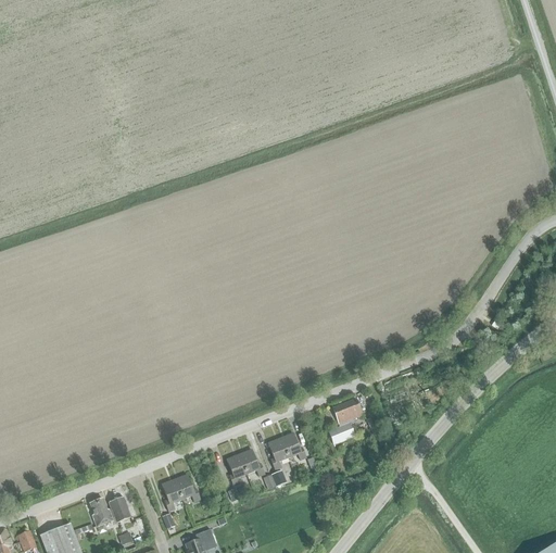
[(331,406),(338,423),(362,413),(355,397),(331,406)]
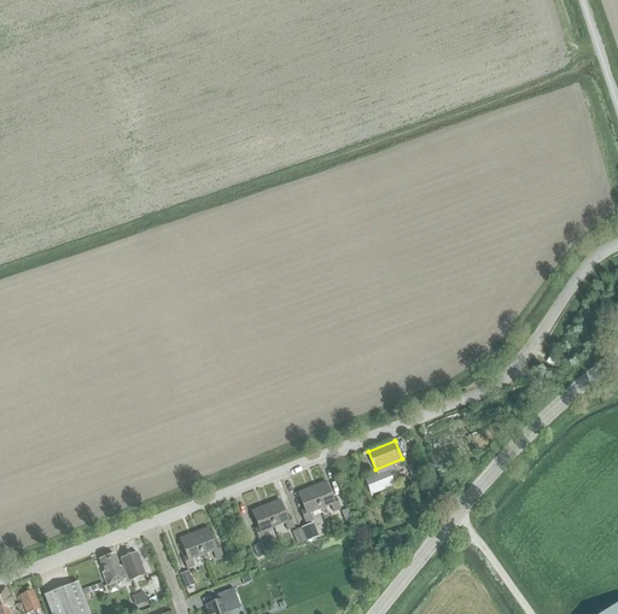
[(388,467),(363,477),(369,491),(392,483),(388,467)]
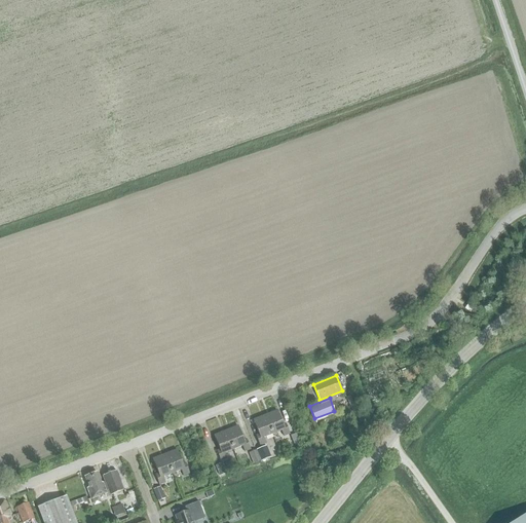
[(276,408),(264,412),(272,432),(282,427),(284,434),(289,431),(285,421),(283,422),(276,408)]
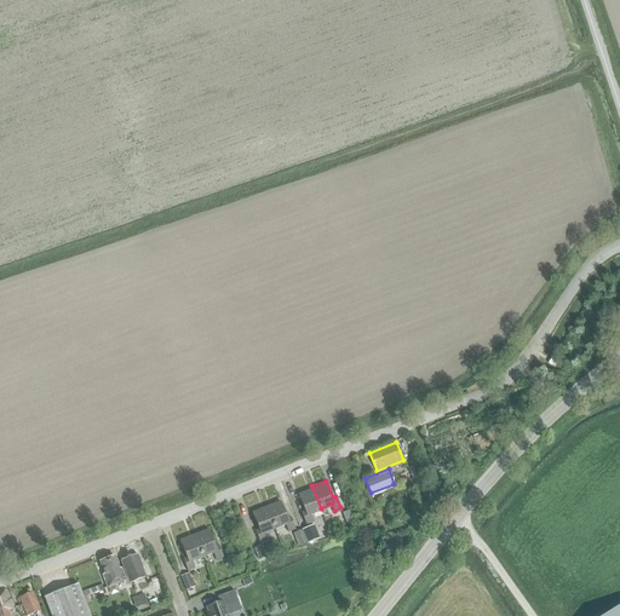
[(321,508),(311,485),(298,491),(304,508),(302,510),(305,522),(313,519),(310,512),(321,508)]
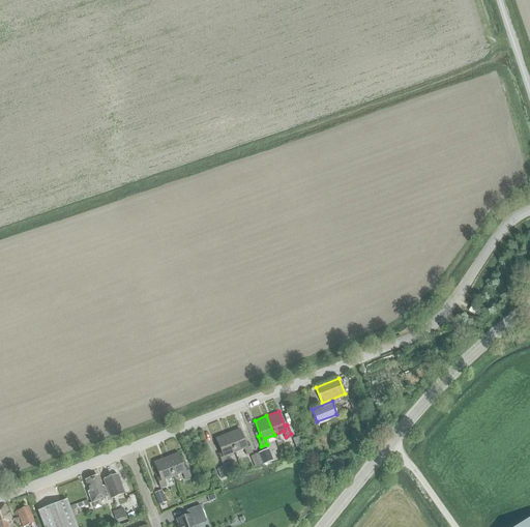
[(239,427),(227,431),(235,450),(243,446),(246,452),(252,450),(247,440),(244,441),(239,427)]
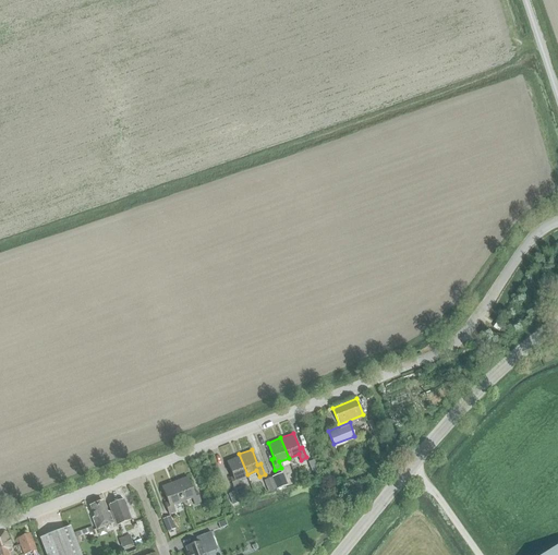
[(247,474),(239,454),(227,459),(232,474),(229,475),(233,486),(240,484),(238,478),(247,474)]
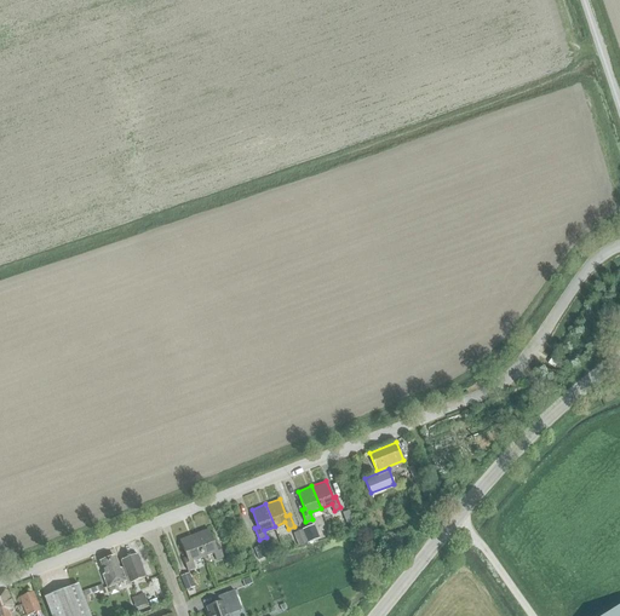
[(306,540),(315,537),(309,524),(302,527),(306,540)]
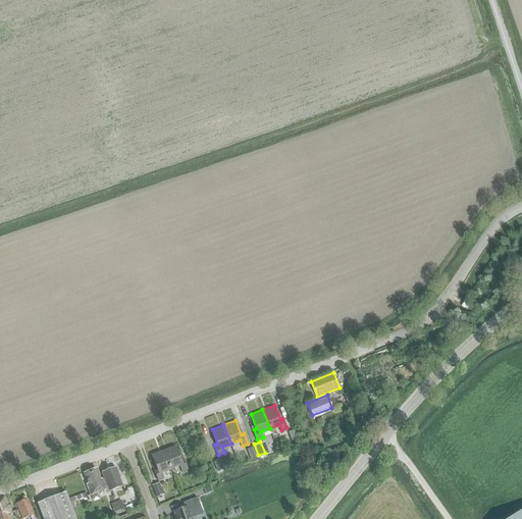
[(174,444),(163,449),(170,467),(179,464),(181,469),(187,467),(184,457),(180,458),(174,444)]
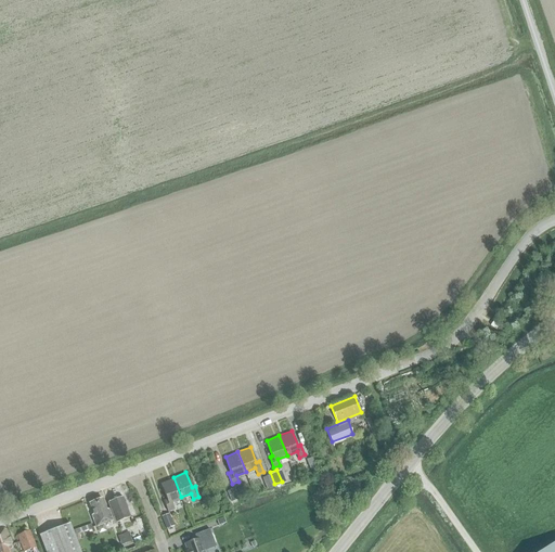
[(262,475),(268,487),(274,484),(270,472),(262,475)]
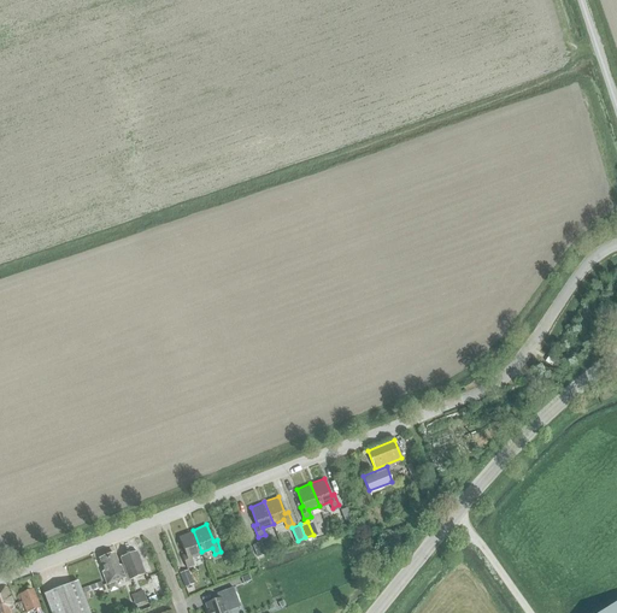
[(201,552),(193,530),(178,535),(186,552),(182,553),(187,565),(193,563),(191,556),(201,552)]
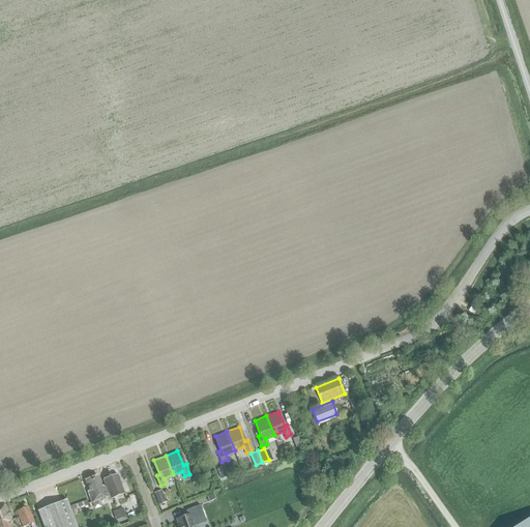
[(216,466),(221,475),(227,473),(223,464),(216,466)]
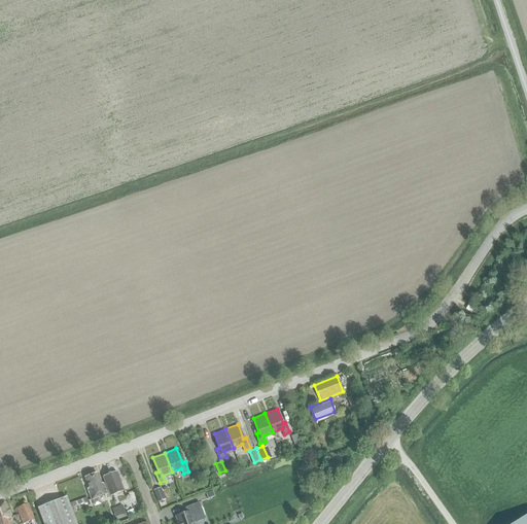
[(102,475),(104,480),(108,491),(109,493),(124,488),(116,468),(102,475)]
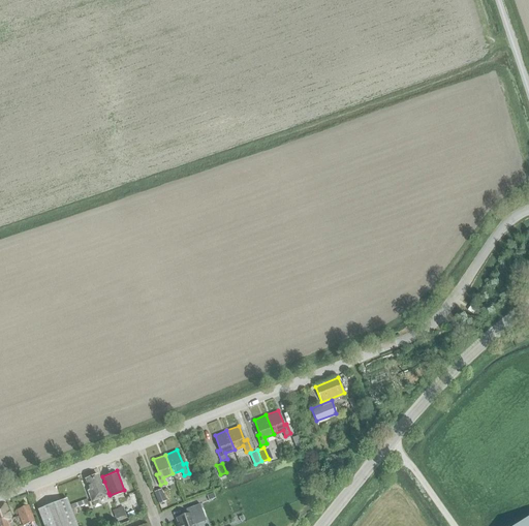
[(109,493),(104,482),(101,483),(97,472),(85,477),(89,488),(87,488),(91,499),(109,493)]
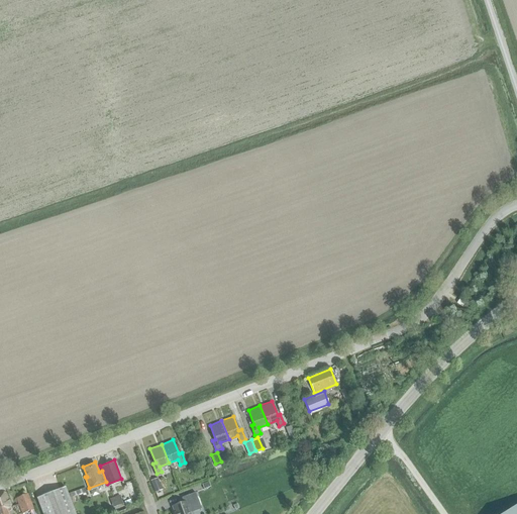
[(162,487),(158,476),(150,479),(154,490),(162,487)]
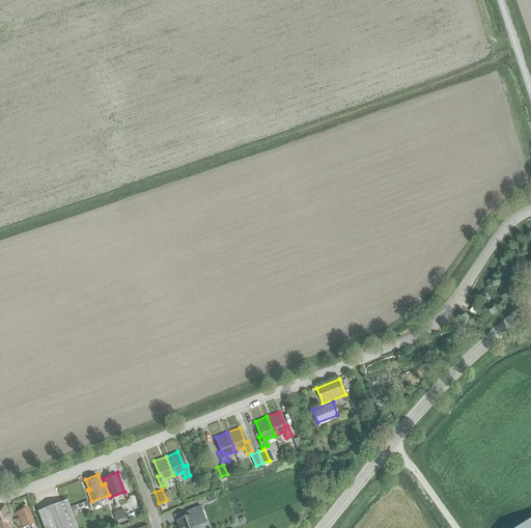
[(35,510),(43,527),(76,527),(64,499),(35,510)]
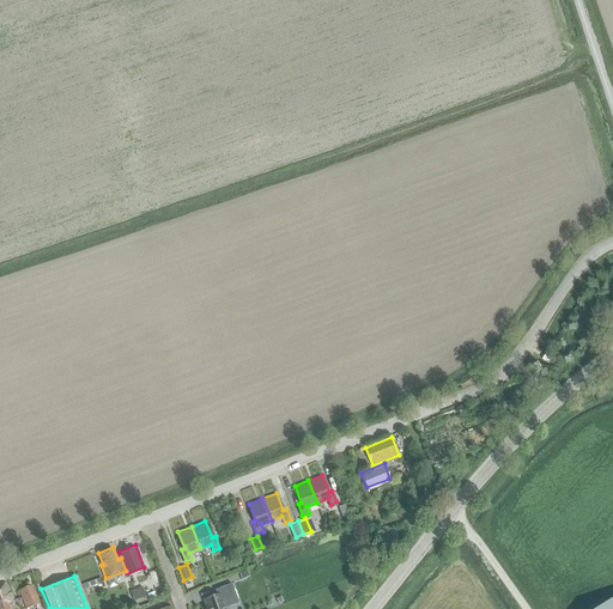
[(0,582),(0,608),(10,608),(7,601),(13,598),(6,579),(0,582)]
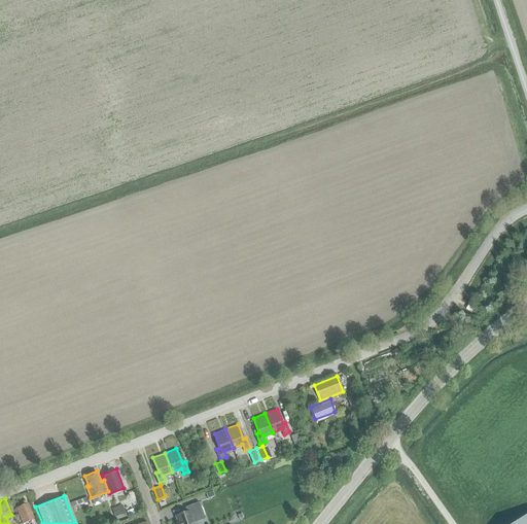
[(194,523),(191,518),(203,514),(199,500),(199,499),(184,505),(186,510),(175,514),(178,521),(177,521),(177,523),(194,523)]
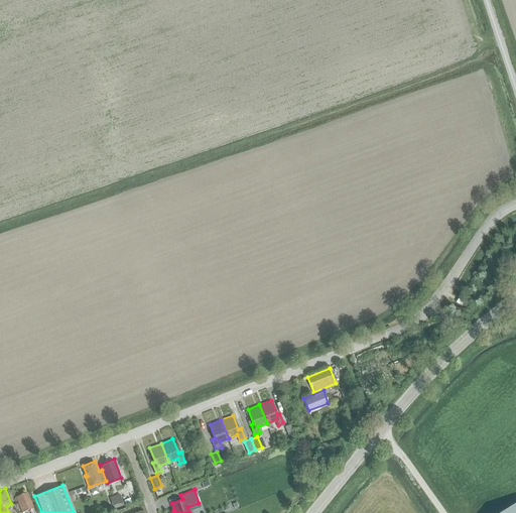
[(16,495),(22,510),(33,505),(27,490),(16,495)]
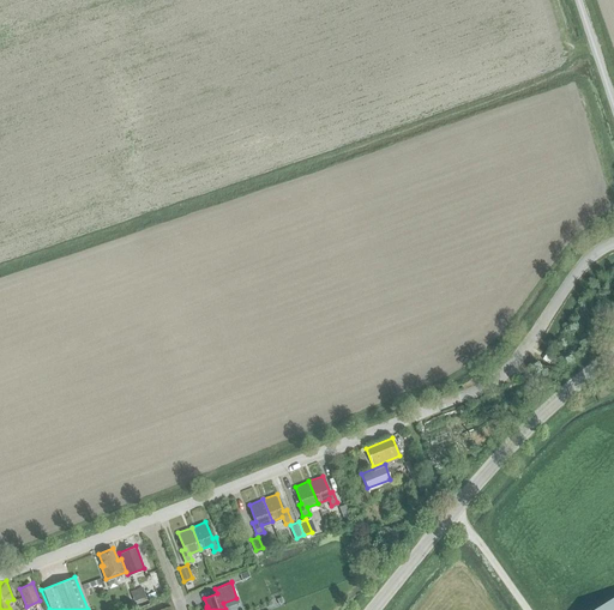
[(132,590),(134,598),(145,595),(142,586),(132,590)]
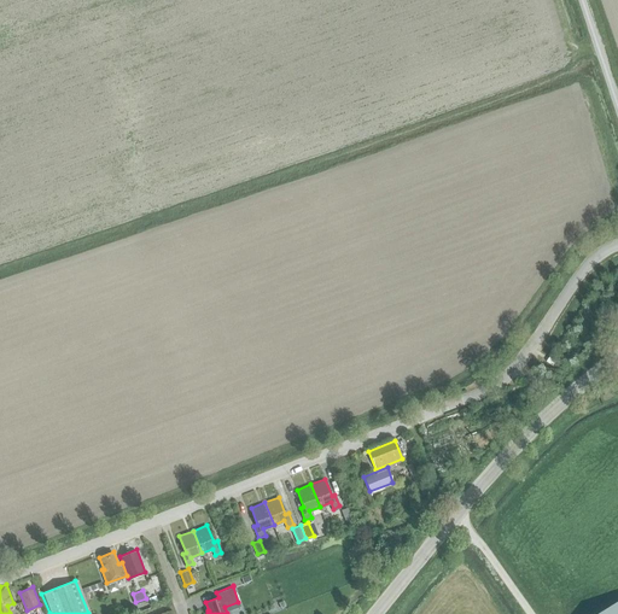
[(617,613),(617,601),(599,613),(617,613)]
